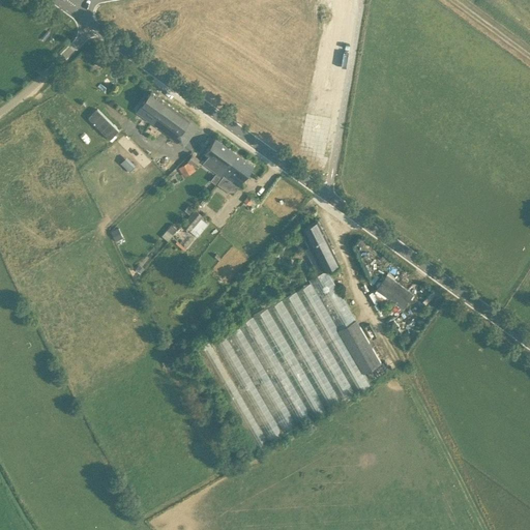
[(159,19),(167,30),(176,24),(170,12),(159,19)]
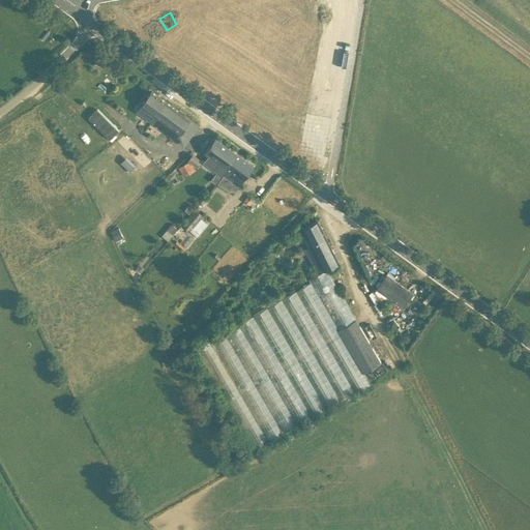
[(190,119),(151,90),(141,105),(151,112),(147,118),(184,145),(199,125),(190,119)]
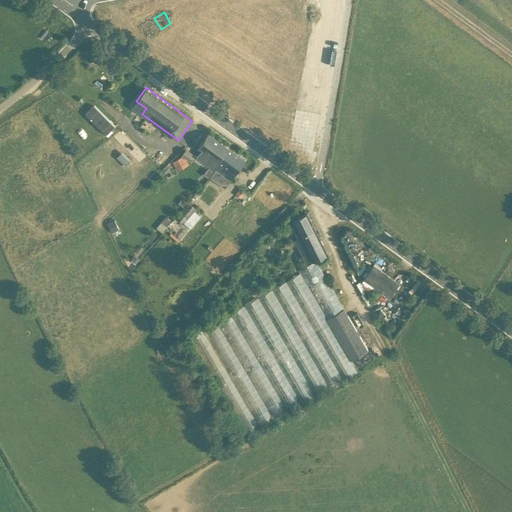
[(198,146),(202,149),(196,156),(209,165),(215,169),(209,177),(210,177),(211,176),(222,163),(220,160),(229,147),(208,132),(198,146)]
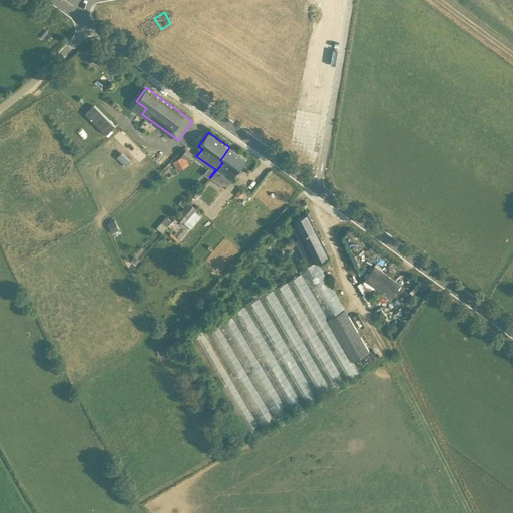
[(245,159),(229,147),(220,160),(222,163),(211,176),(210,177),(224,187),(230,179),(231,180),(245,159)]
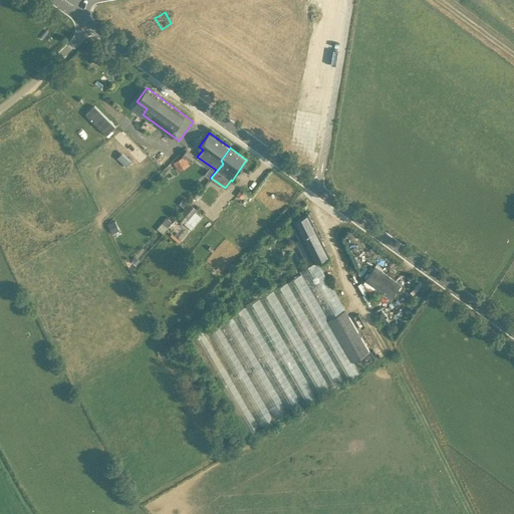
[(187,150),(183,155),(189,159),(193,154),(187,150)]
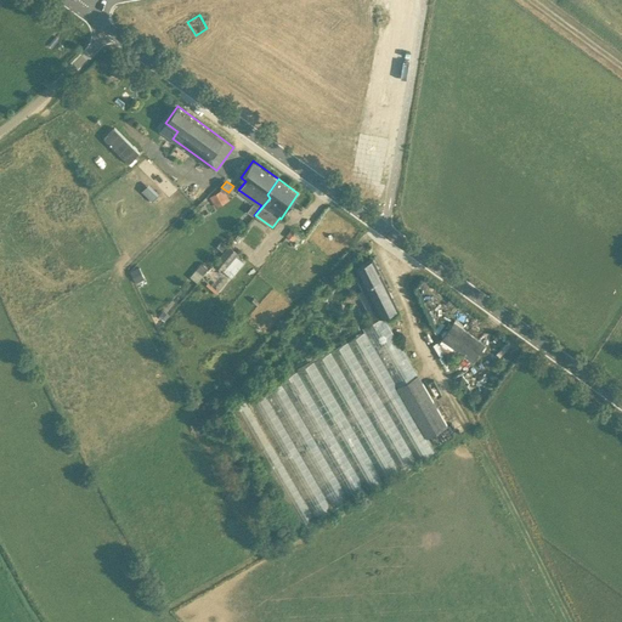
[(148,184),(142,190),(152,199),(157,194),(148,184)]
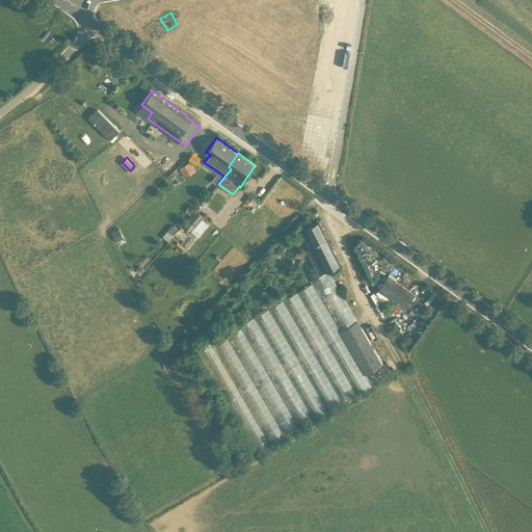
[(179,167),(184,177),(195,170),(190,161),(179,167)]
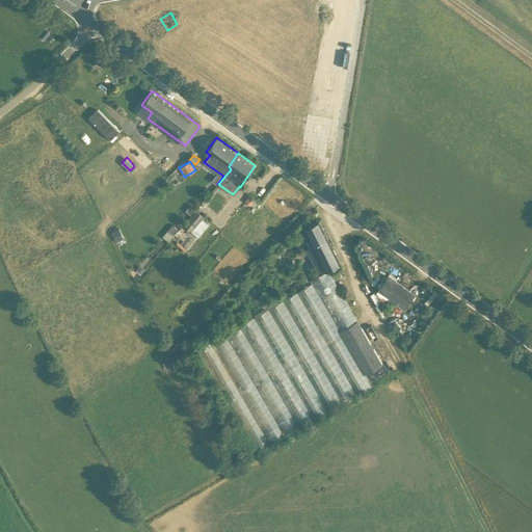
[(245,201),(250,205),(255,198),(249,194),(245,201)]
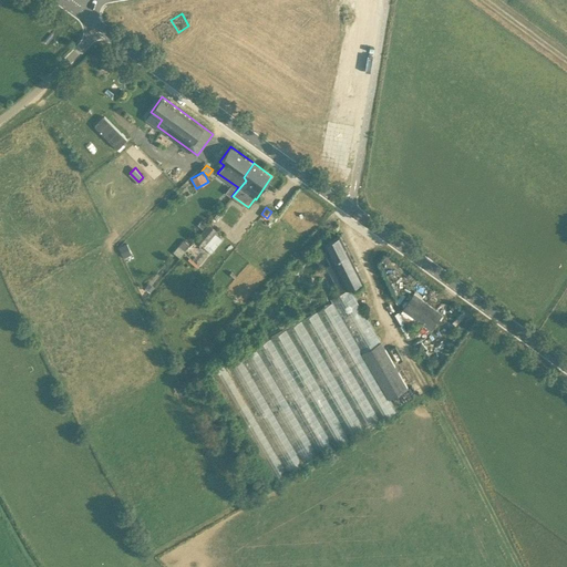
[(203,229),(207,224),(202,219),(197,224),(203,229)]
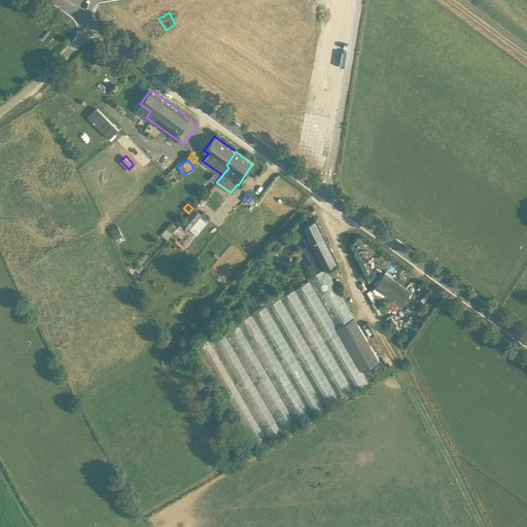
[(202,214),(194,207),(192,208),(188,213),(181,221),(196,235),(207,222),(200,216),(202,214)]
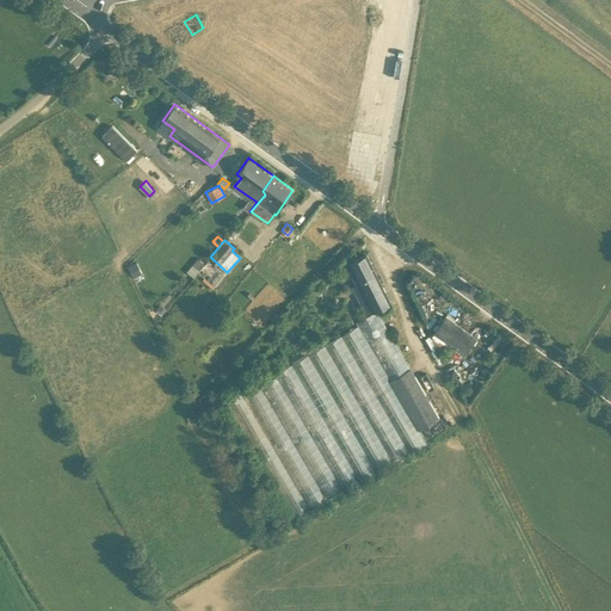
[(377,309),(392,302),(366,253),(349,261),(352,267),(349,270),(356,284),(351,285),(365,315),(357,320),(359,325),(389,378),(408,368),(377,309)]
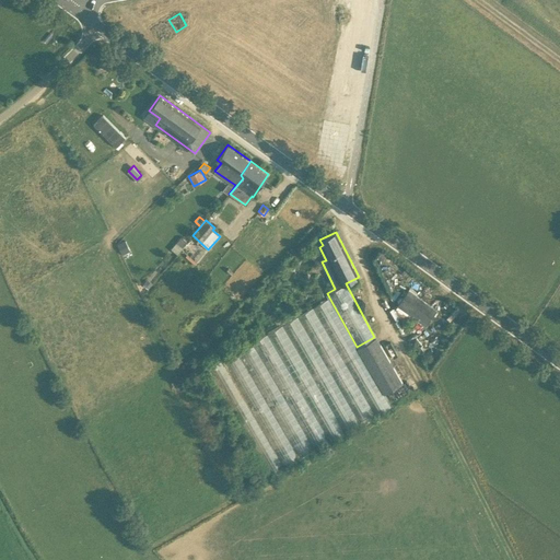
[(182,236),(176,243),(183,248),(187,242),(182,236)]
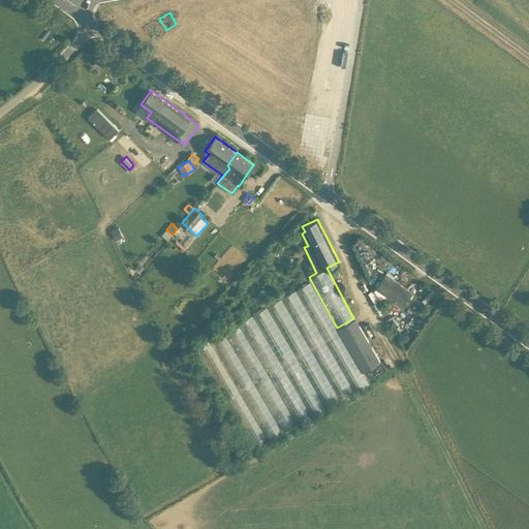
[(118,227),(112,230),(118,245),(125,241),(118,227)]
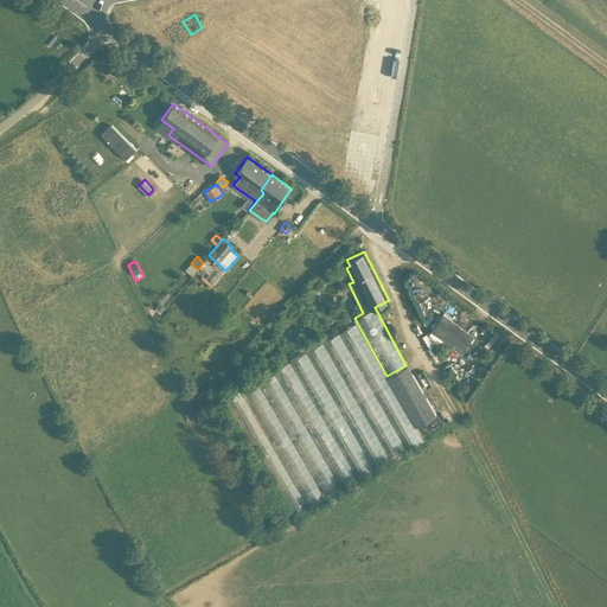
[(166,307),(160,301),(155,308),(160,313),(166,307)]
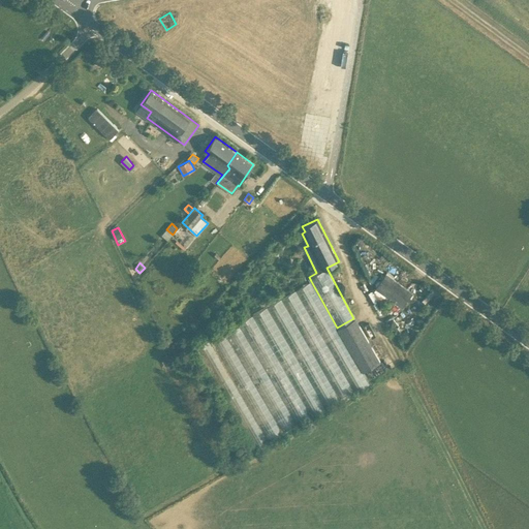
[(403,306),(412,292),(385,273),(376,286),(376,287),(371,293),(384,304),(391,297),(403,306)]
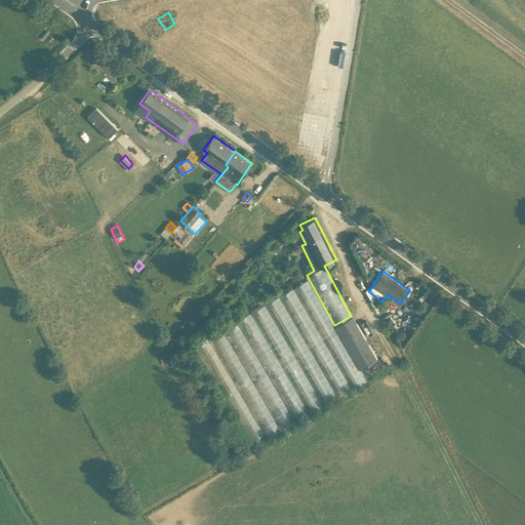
[(358,369),(359,368),(375,358),(351,316),(334,325),(309,279),(194,347),(250,445),(364,379),(358,369)]
